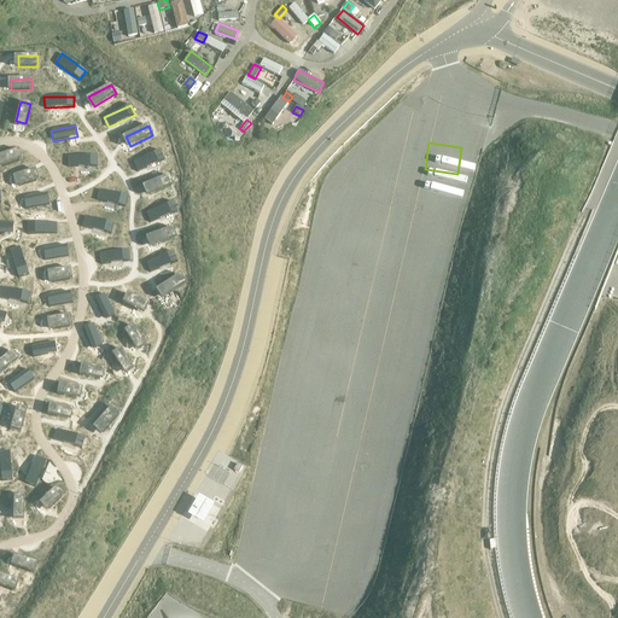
[(18,150),(0,156),(0,159),(3,167),(22,159),(18,150)]
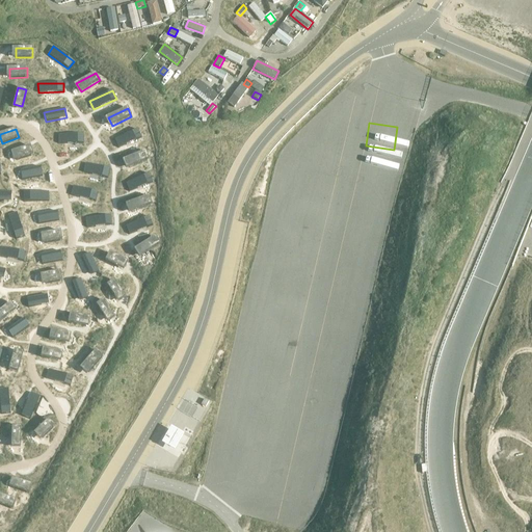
[(118,148),(141,138),(137,129),(114,139),(118,148)]
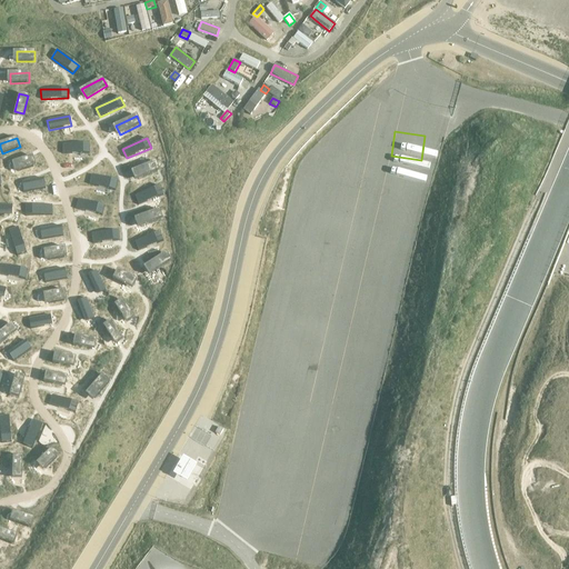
[(89,143),(62,143),(62,153),(89,153),(89,143)]
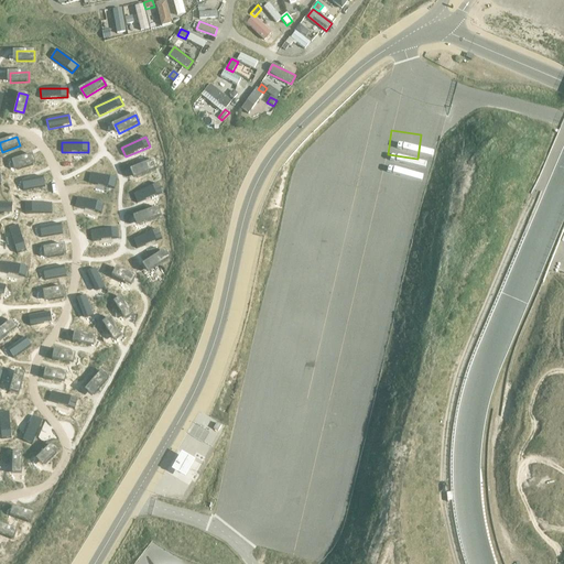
[(35,164),(32,155),(14,160),(18,170),(35,164)]
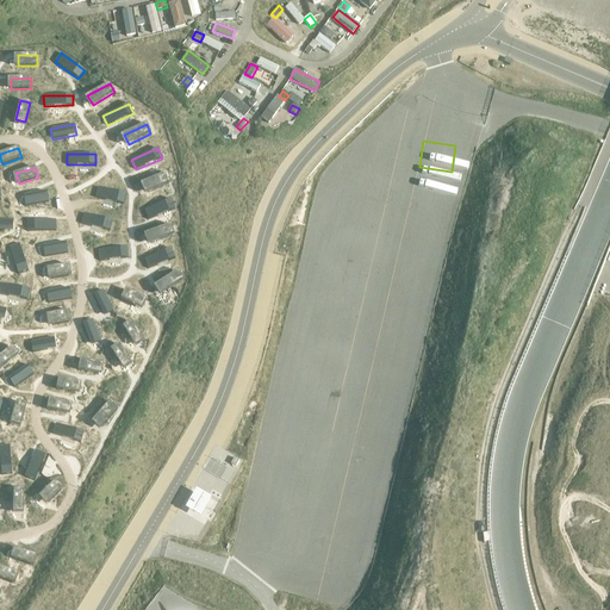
[(448,180),(449,175),(418,168),(412,193),(452,201),(455,181),(448,180)]
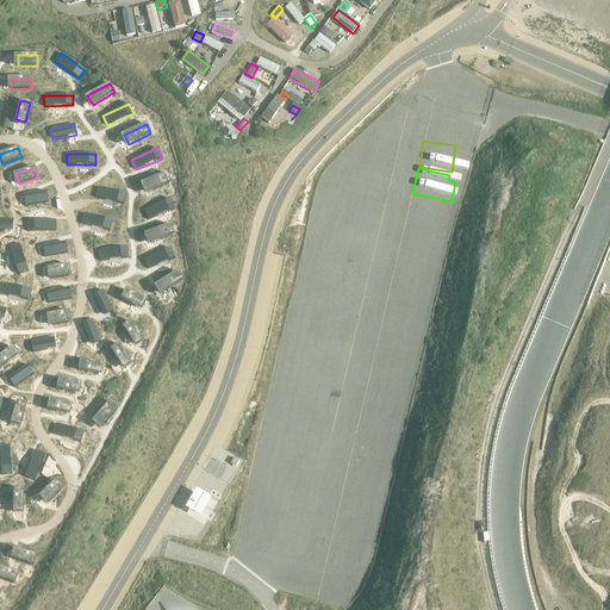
[(167,173),(144,182),(148,193),(170,184),(167,173)]
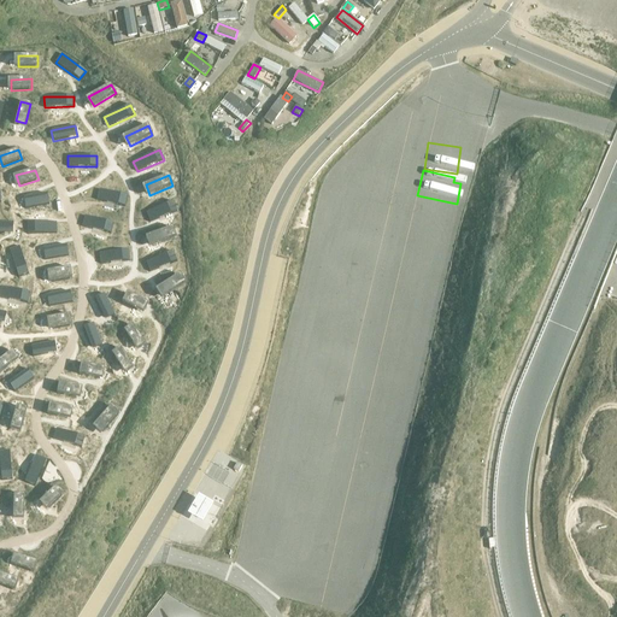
[(128,197),(99,189),(97,200),(125,207),(128,197)]
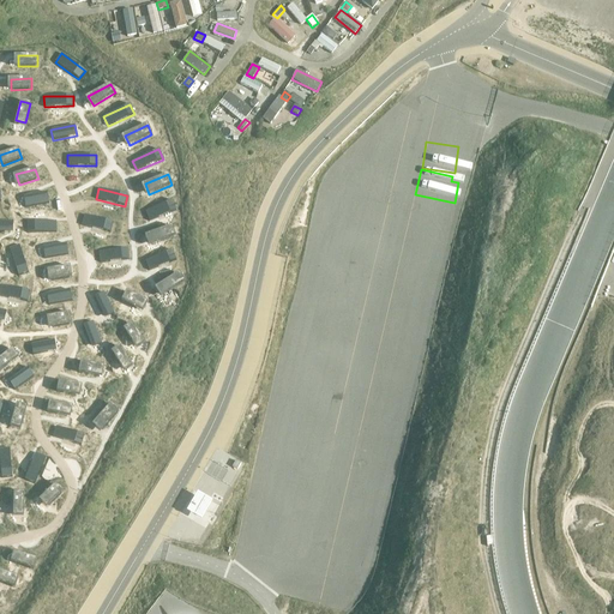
[(23,197),(25,208),(49,203),(47,193),(23,197)]
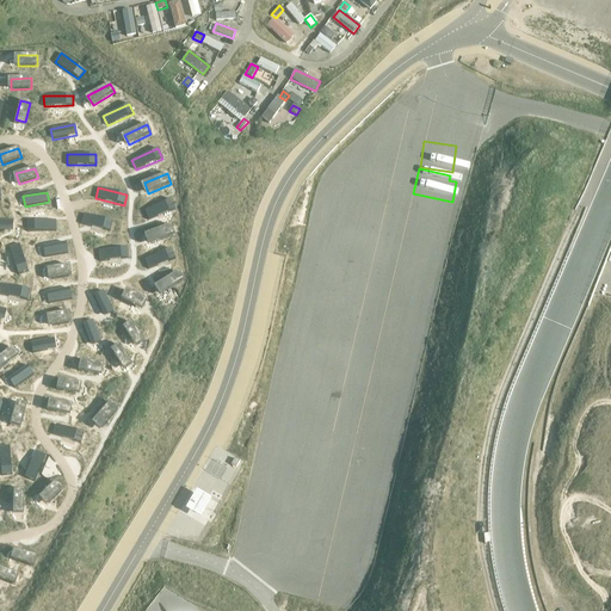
[(148,220),(176,209),(171,199),(144,210),(148,220)]
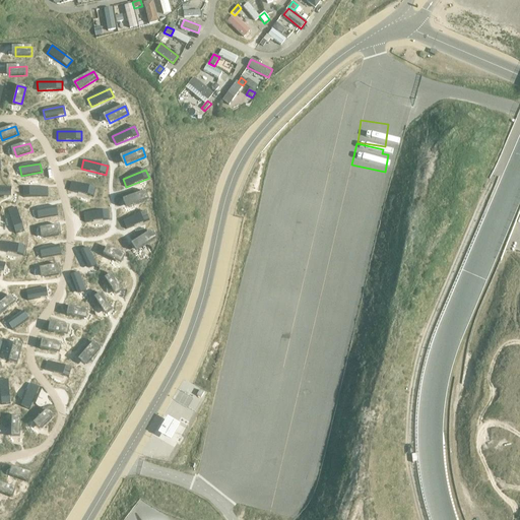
[(95,188),(71,182),(69,191),(93,197),(95,188)]
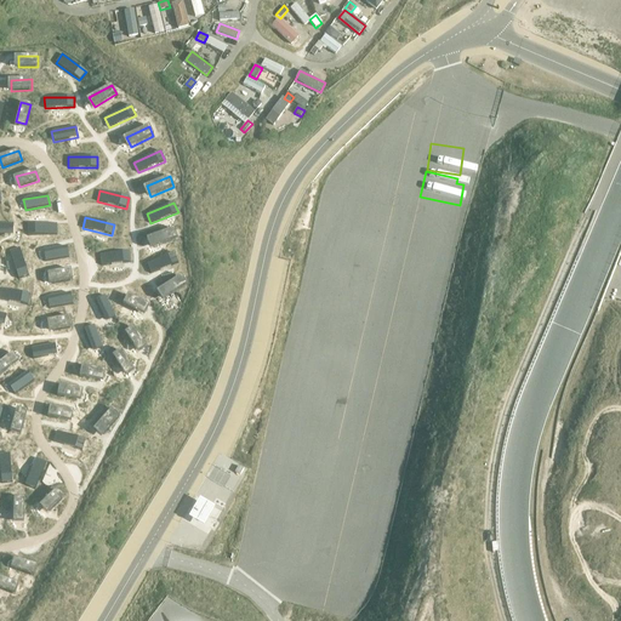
[(0,234),(12,235),(13,224),(0,223),(0,234)]
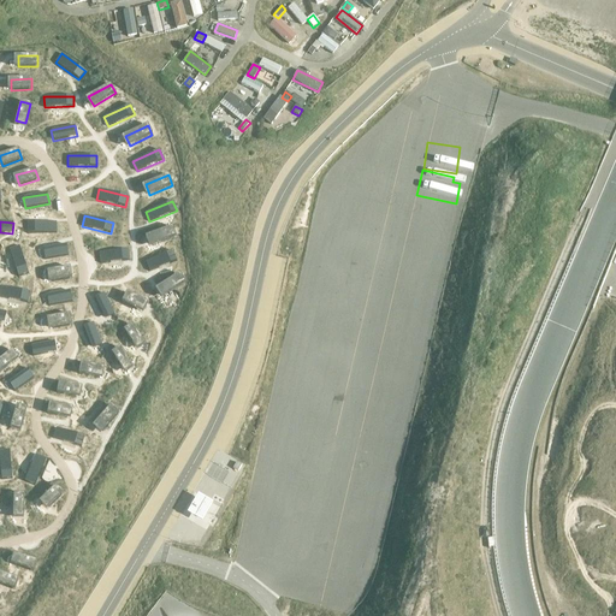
[(57,234),(57,223),(28,223),(28,234),(57,234)]
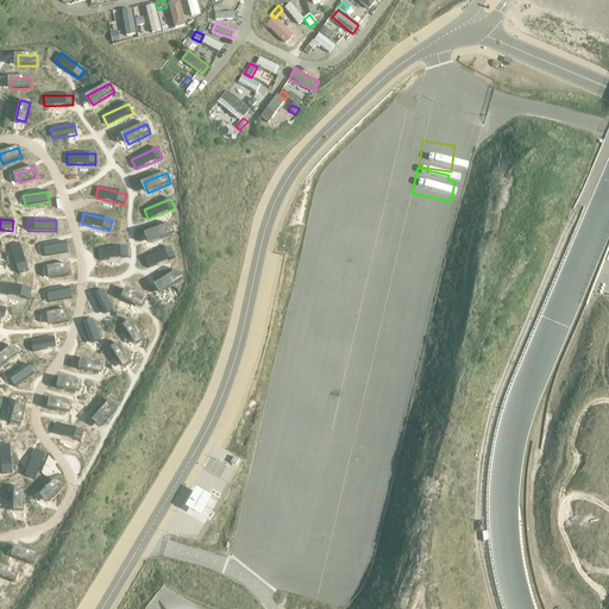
[(170,225),(146,233),(151,243),(174,234),(170,225)]
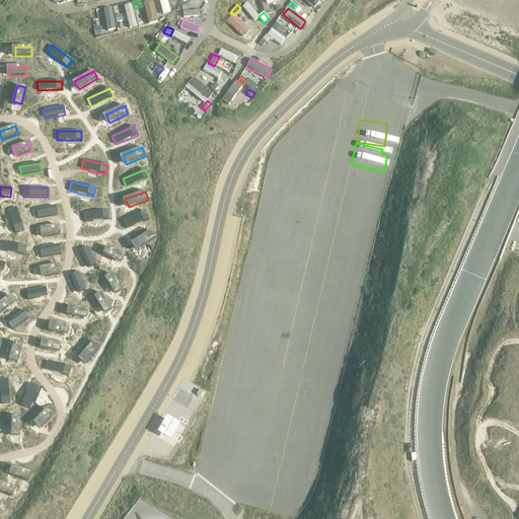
[(36,210),(38,219),(58,215),(56,206),(36,210)]
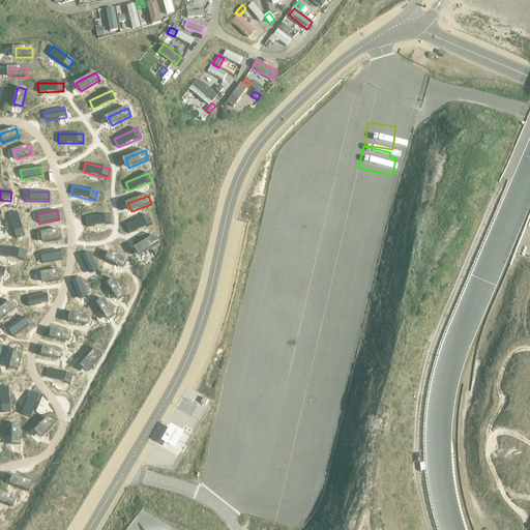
[(7,214),(16,238),(24,235),(17,211),(7,214)]
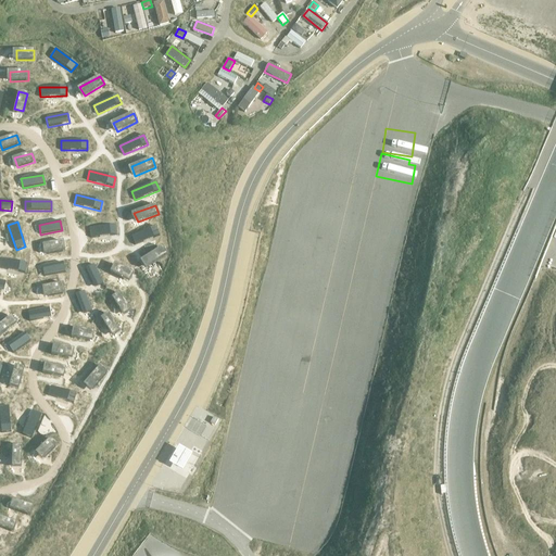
[(90,238),(116,235),(115,225),(89,228),(90,238)]
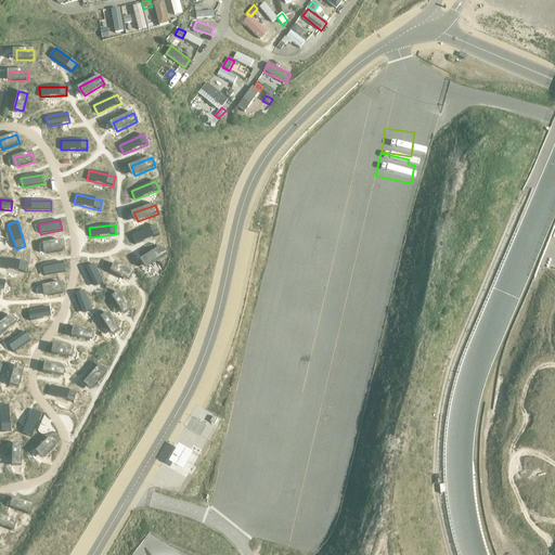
[(134,245),(159,235),(155,226),(131,235),(134,245)]
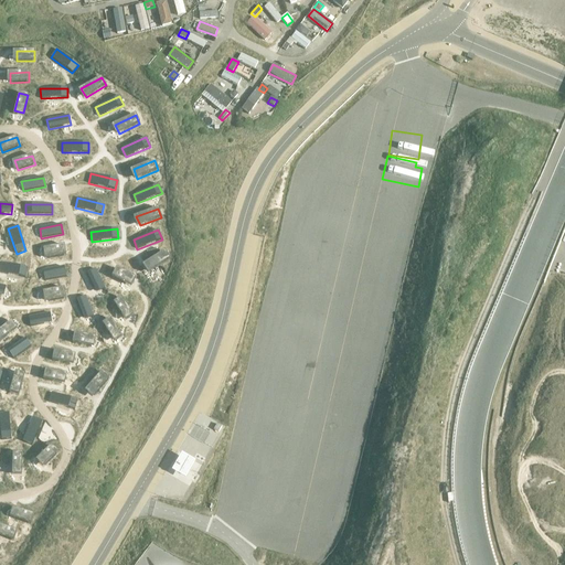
[(64,245),(46,248),(48,258),(66,255),(64,245)]
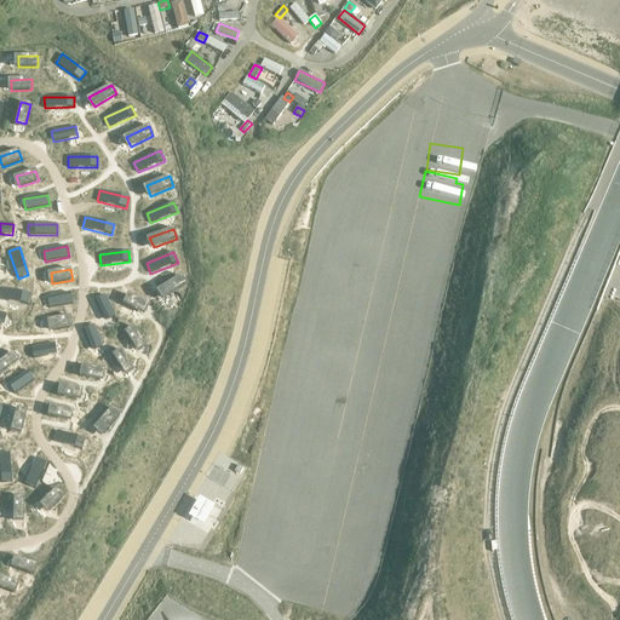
[(181,276),(159,290),(165,298),(187,285),(181,276)]
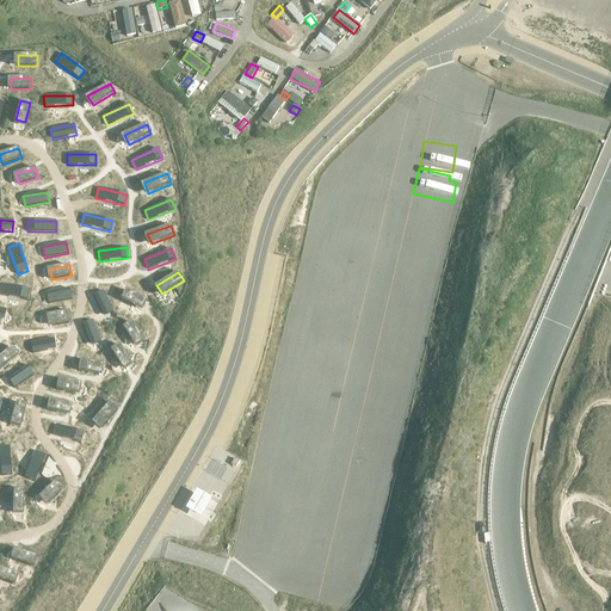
[(308,291),(313,277),(298,272),(294,287),(308,291)]
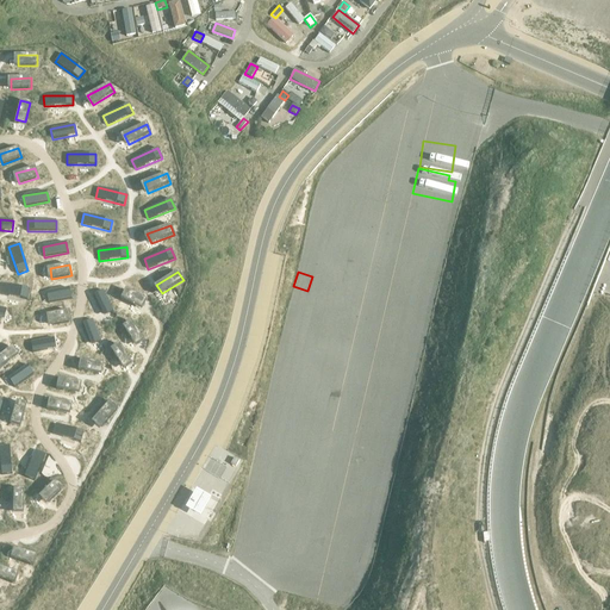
[(0,293),(26,299),(29,290),(0,284),(0,286),(0,293)]
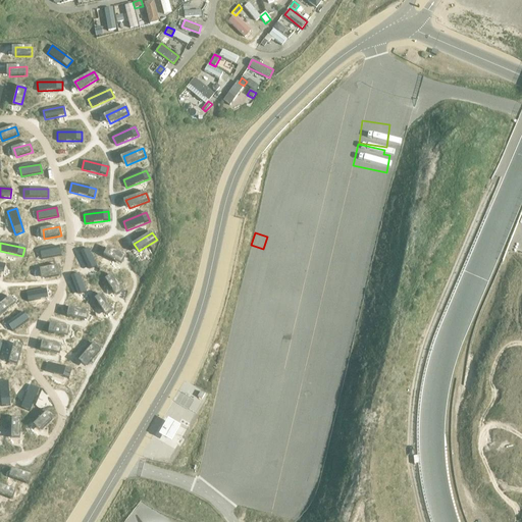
[(41,259),(61,256),(59,247),(40,250),(41,259)]
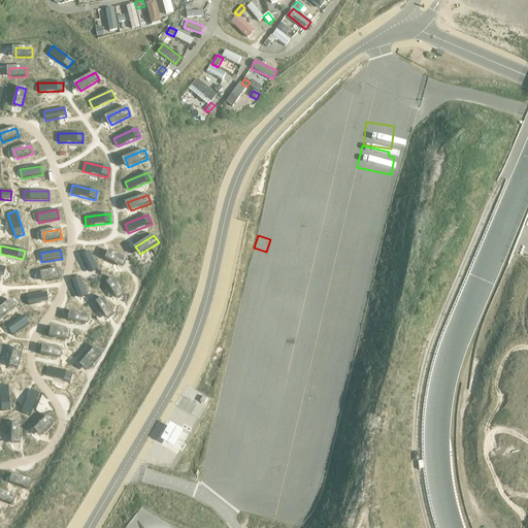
[(108,251),(104,259),(120,266),(124,258),(108,251)]
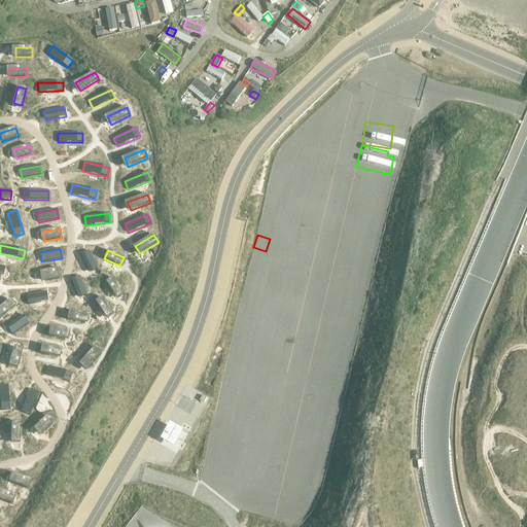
[(98,270),(89,251),(80,255),(90,274),(98,270)]
